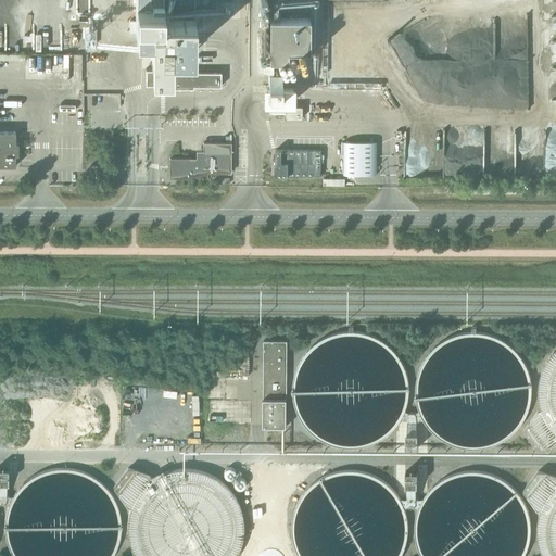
[(193,32),(193,0),(135,0),(135,32),(150,32),(150,41),(150,50),(193,51),(193,40),(193,32)]
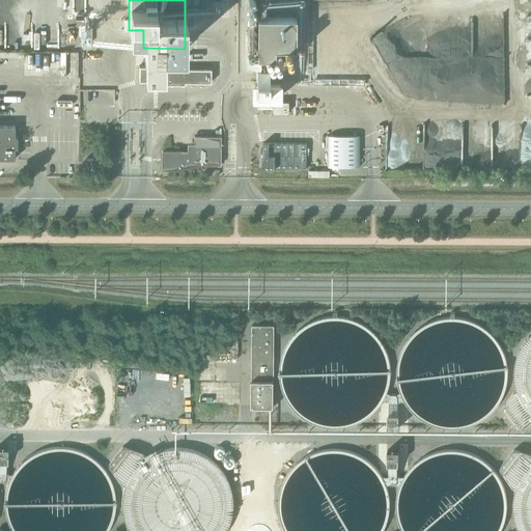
[(530,0),(525,0),(519,36),(530,38),(530,0)]
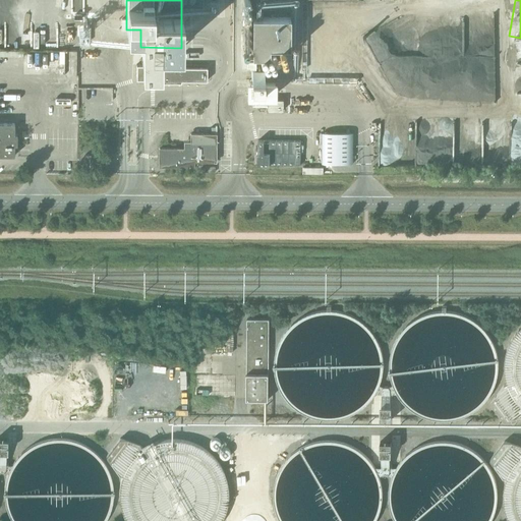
[(273,1),(265,1),(264,9),(273,10),(273,1)]
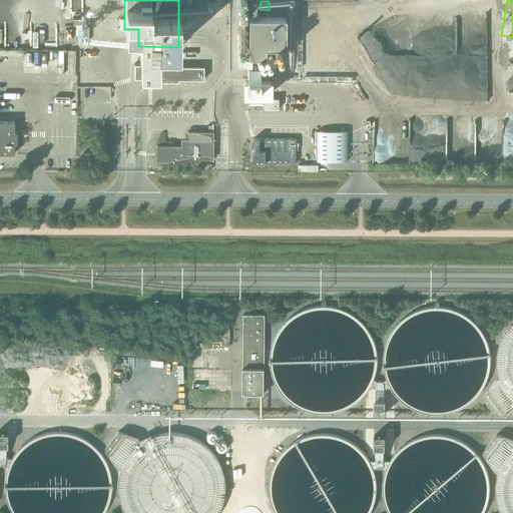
[(285,45),(286,16),(248,16),(247,54),(265,54),(265,45),(285,45)]
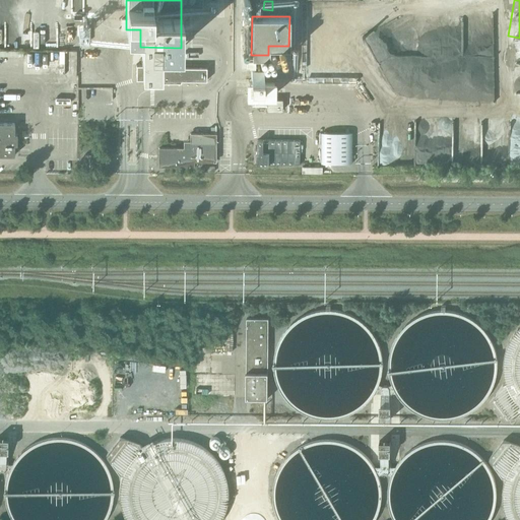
[(206,80),(206,67),(164,67),(164,57),(146,57),(146,64),(136,64),(136,78),(159,78),(159,80),(206,80)]
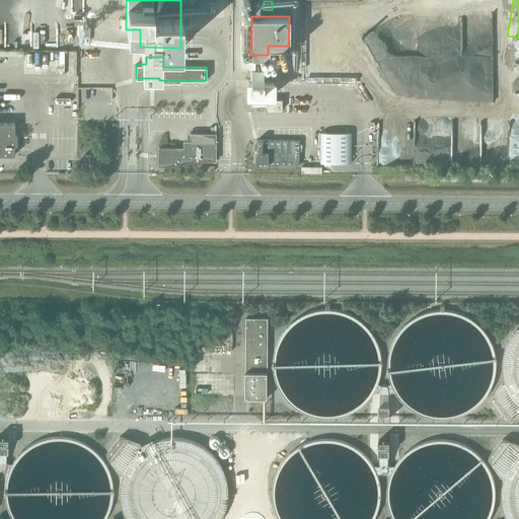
[(273,95),(273,80),(247,79),(247,95),(273,95)]
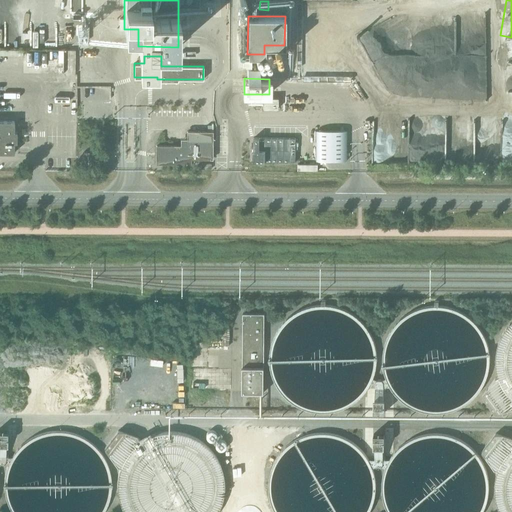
[(278,108),(278,99),(247,98),(247,103),(263,104),(263,108),(278,108)]
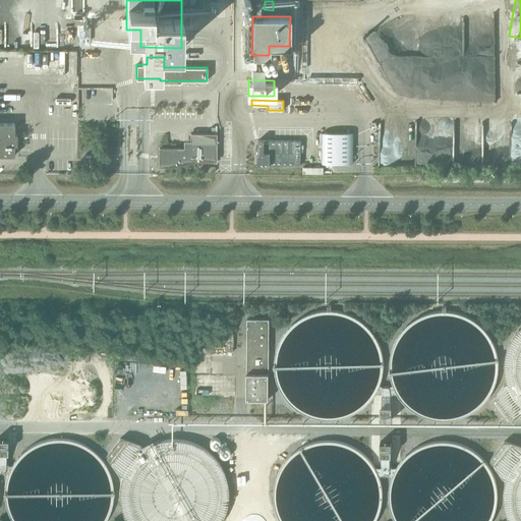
[(17,145),(17,133),(14,133),(14,123),(0,122),(0,155),(14,156),(14,145),(17,145)]
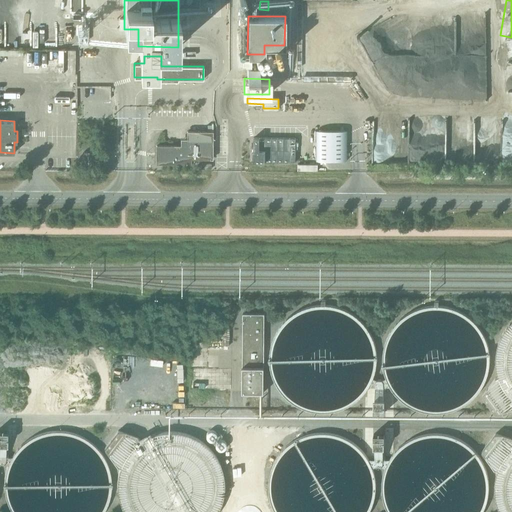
[(212,159),(212,146),(212,131),(187,131),(187,146),(156,146),(156,163),(191,163),(191,158),(212,159)]
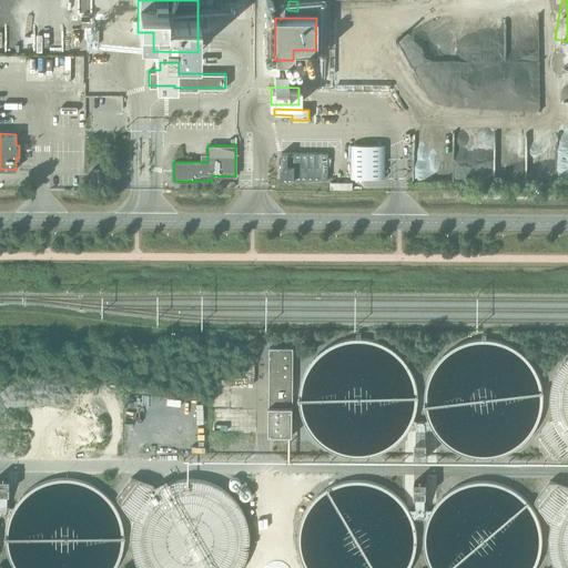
[(386,175),(386,148),(352,148),(352,175),(386,175)]
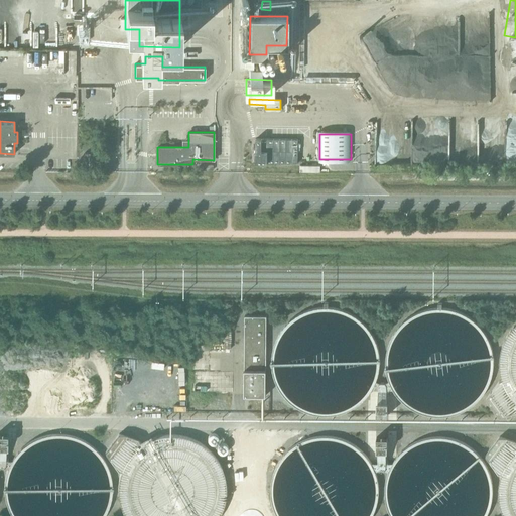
[(297,163),(298,139),(256,139),(255,162),(297,163)]
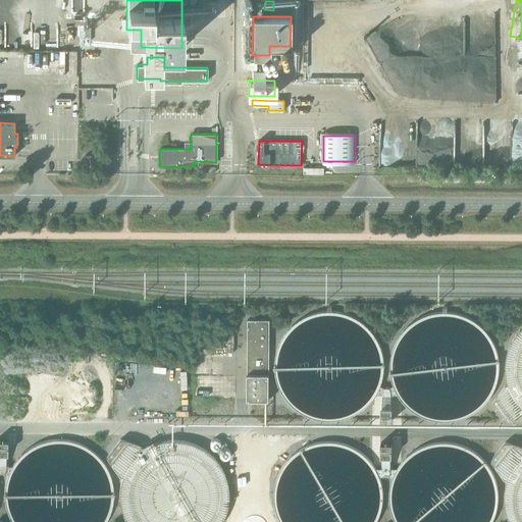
[(103,166),(103,155),(86,154),(86,165),(103,166)]
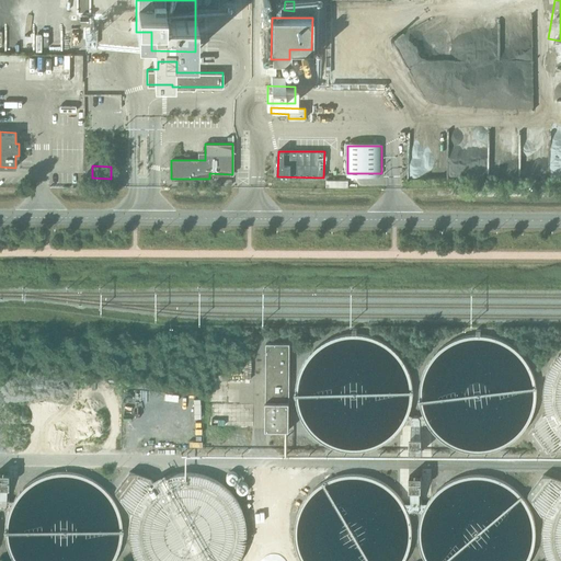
[(289,430),(289,343),(266,343),(265,430),(289,430)]
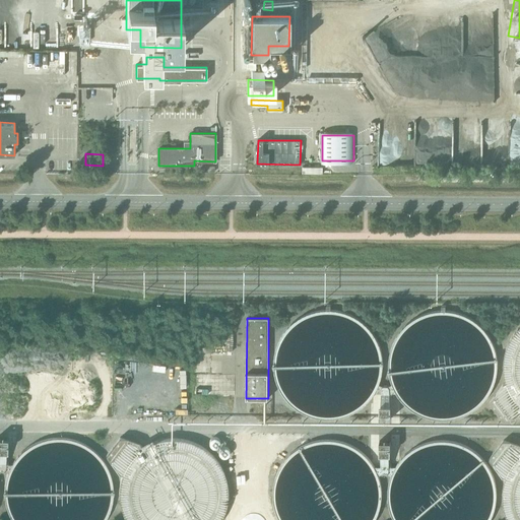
[(142,449),(143,449),(141,445),(120,438),(106,455),(119,474),(122,476),(122,475),(123,473),(124,471),(125,469),(126,468),(127,465),(128,463),(129,462),(131,460),(131,459),(133,457),(135,455),(136,454),(137,453),(138,452),(139,452),(140,451),(142,449)]
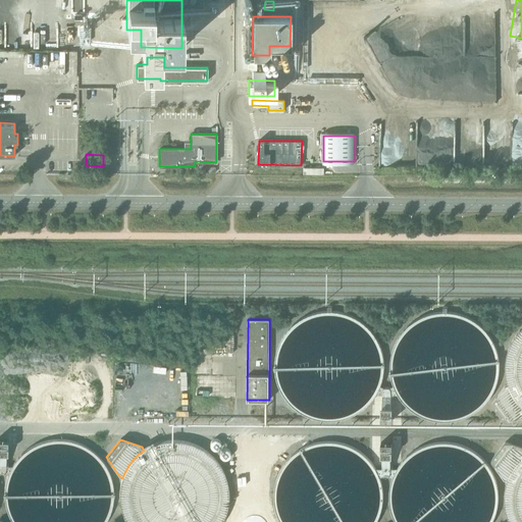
[(163,441),(160,442),(157,444),(154,445),(151,446),(148,448),(146,449),(144,451),(143,451),(141,453),(140,454),(139,454),(138,455),(137,456),(136,457),(134,459),(132,461),(132,462),(129,464),(128,465),(127,467),(126,470),(125,471),(124,473),(123,475),(122,477),(122,478),(121,479),(121,480),(120,483),(120,485),(120,487),(119,489),(119,492),(119,496),(119,500),(119,502),(119,504),(120,505),(120,507),(120,509),(121,511),(122,514),(122,515),(123,517),(124,520),(125,521),(221,521),(222,521),(224,518),(225,516),(226,514),(226,511),(227,510),(227,507),(228,504),(228,503),(228,500),(228,499),(229,496),(229,494),(228,491),(228,489),(228,487),(228,486),(227,484),(227,481),(226,480),(226,479),(225,476),(224,475),(223,472),(222,469),(220,467),(218,464),(217,462),(216,461),(214,459),(213,458),(210,455),(207,452),(205,451),(202,449),(198,447),(195,445),(191,444),(188,442),(184,441),(179,441),(175,440),(171,441),(167,441),(163,441)]
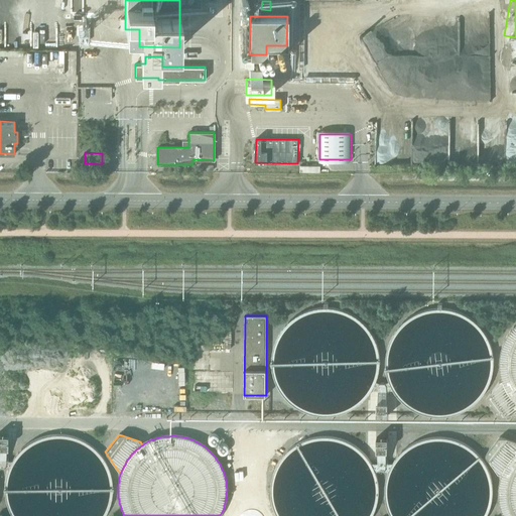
[(215,435),(213,435),(212,435),(211,436),(210,437),(209,437),(209,438),(209,439),(208,440),(208,441),(209,442),(209,443),(209,444),(210,444),(211,445),(212,446),(213,446),(214,446),(215,446),(216,446),(217,445),(218,444),(219,443),(219,442),(219,441),(219,440),(219,439),(219,438),(218,437),(218,436),(217,436),(216,435),(215,435)]
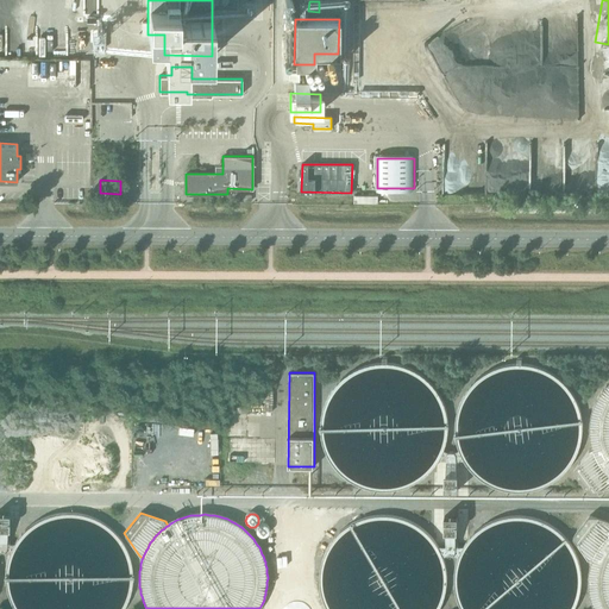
[(608,522),(589,515),(573,537),(588,558),(592,560),(592,559),(594,557),(595,553),(597,551),(597,550),(600,547),(601,545),(602,542),(604,540),(607,538),(608,537),(608,535),(608,534),(608,522)]
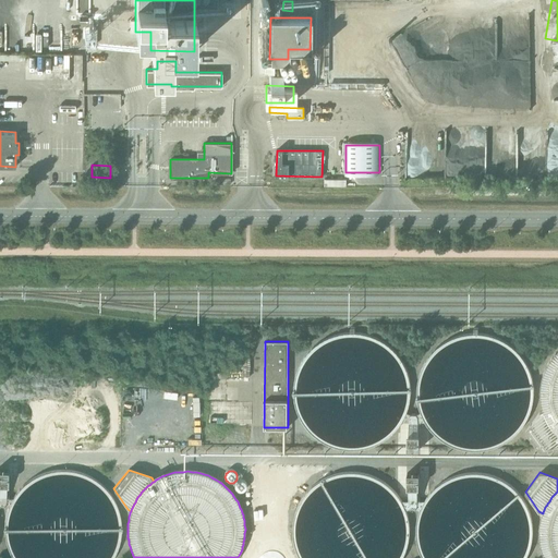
[(417,504),(417,487),(419,487),(420,477),(407,477),(407,487),(409,487),(409,504),(410,508),(415,508),(417,504)]
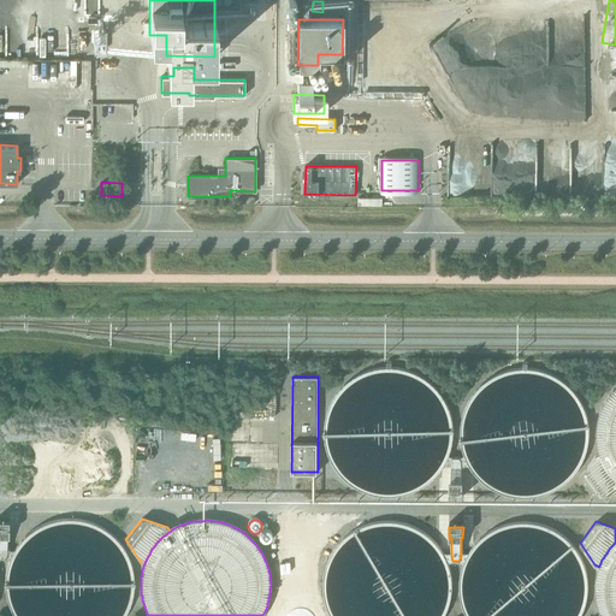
[(273,537),(272,535),(272,534),(272,533),(271,533),(270,532),(268,531),(267,531),(266,531),(265,531),(264,532),(262,532),(261,533),(260,534),(260,535),(260,537),(260,538),(260,539),(260,540),(261,542),(262,543),(264,544),(265,544),(266,544),(267,544),(268,544),(270,543),(271,543),(272,542),(272,540),(272,539),(273,538),(273,537)]
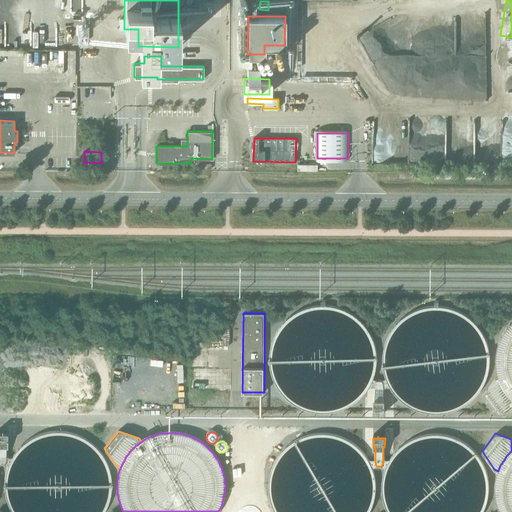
[(511,511),(511,449),(511,450),(511,451),(510,452),(508,454),(506,456),(505,458),(504,460),(502,462),(502,463),(500,465),(499,468),(498,470),(498,471),(498,472),(497,475),(496,477),(496,480),(495,482),(495,485),(495,488),(495,490),(495,493),(495,495),(495,497),(496,499),(496,502),(497,504),(498,506),(499,510),(500,511),(511,511)]
